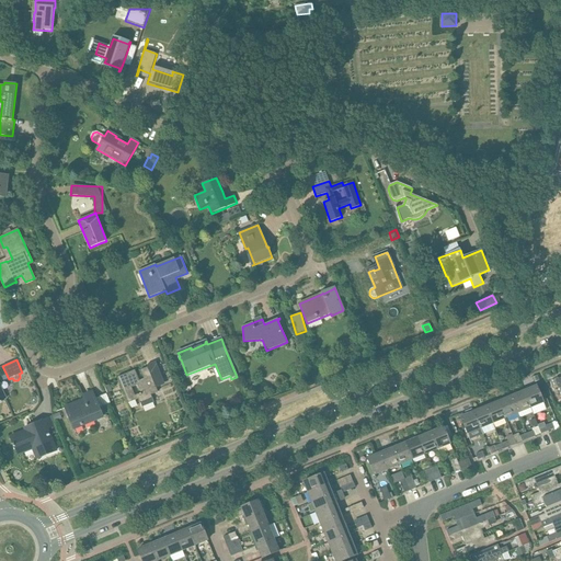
[(151,395),(158,392),(157,388),(165,385),(160,371),(156,362),(147,365),(148,367),(140,370),(144,379),(137,381),(133,371),(117,377),(128,403),(139,399),(142,408),(155,403),(151,395)]
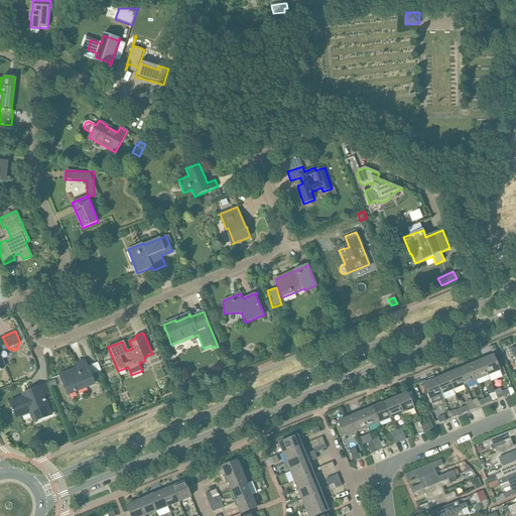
[(488,375),(500,370),(493,353),(488,355),(489,357),(482,360),(488,375)]
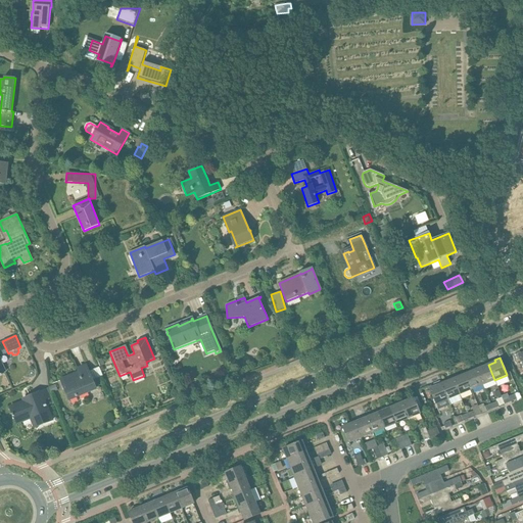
[(483,385),(494,380),(488,365),(481,368),(480,366),(476,368),(483,385)]
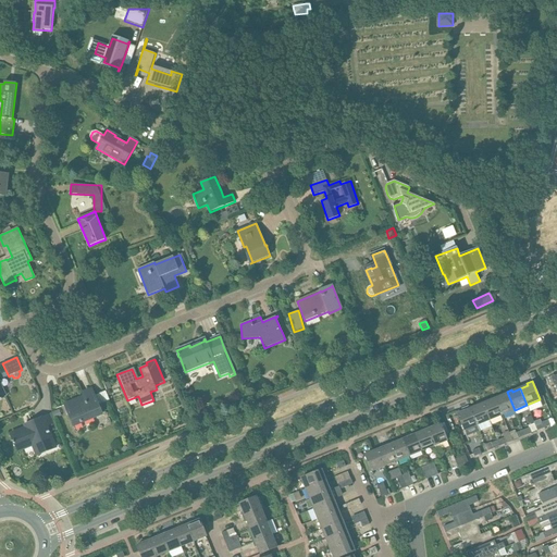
[(102,413),(96,399),(91,390),(83,394),(84,397),(64,405),(74,425),(102,413)]
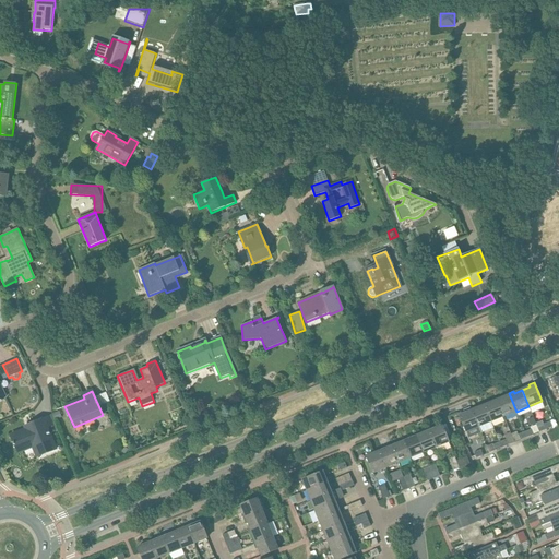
[(503,417),(516,412),(509,393),(503,394),(504,397),(497,401),(503,417)]
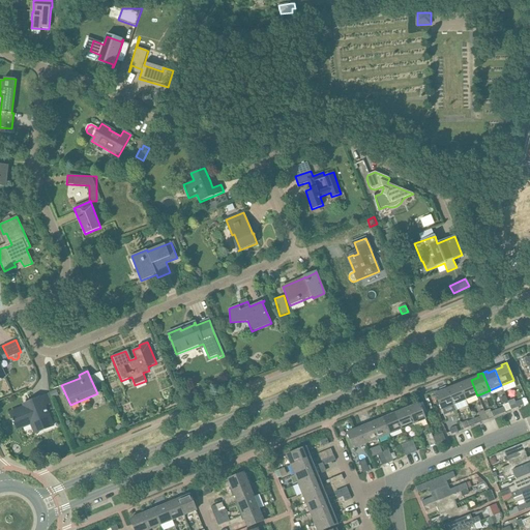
[(466,400),(477,395),(471,380),(464,382),(463,380),(459,382),(466,400)]
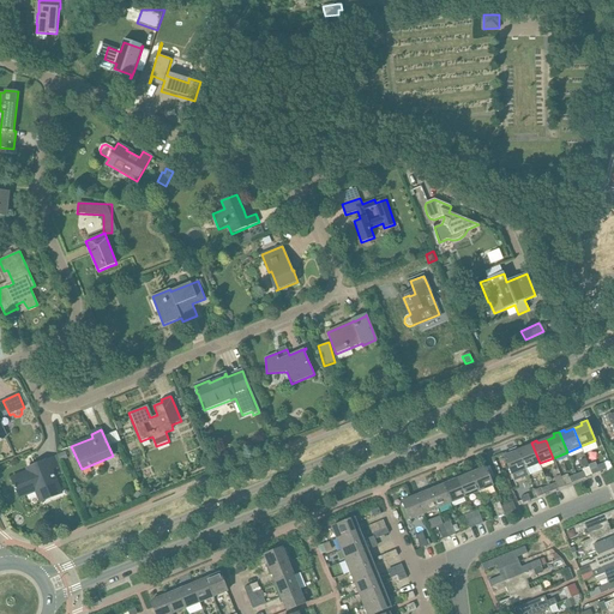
[(527,447),(518,451),(525,469),(529,476),(542,470),(531,443),(525,445),(527,447)]
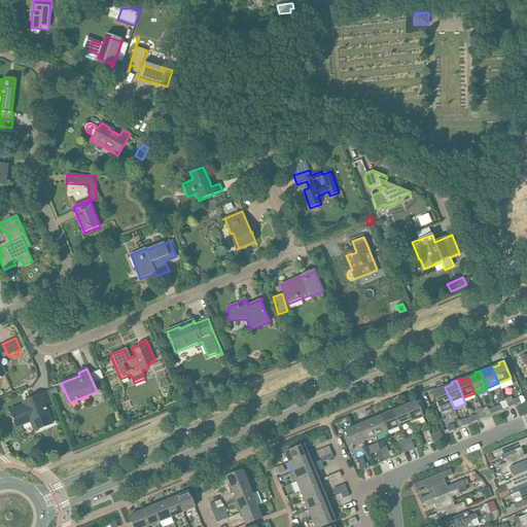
[(440,408),(451,402),(445,387),(437,390),(436,387),(431,389),(440,408)]
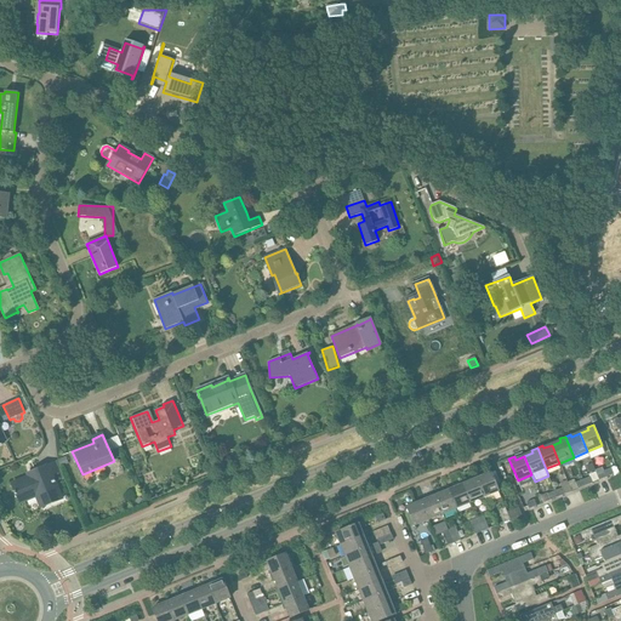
[(41,508),(46,506),(62,500),(49,466),(47,466),(47,467),(40,469),(27,474),(28,477),(11,484),(15,493),(16,496),(16,495),(20,503),(36,496),(41,508)]
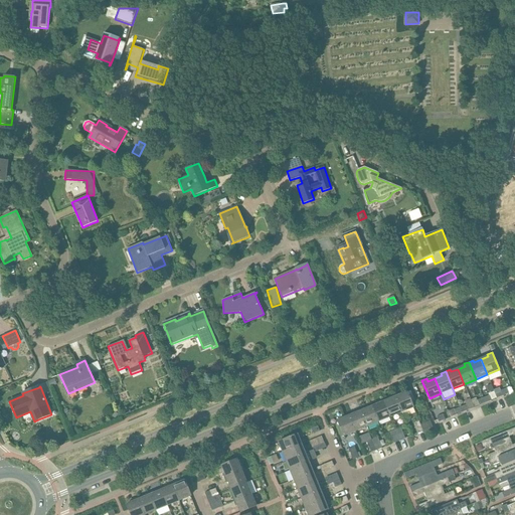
[(415,412),(413,407),(407,392),(400,395),(399,393),(394,394),(401,412),(403,417),(415,412)]
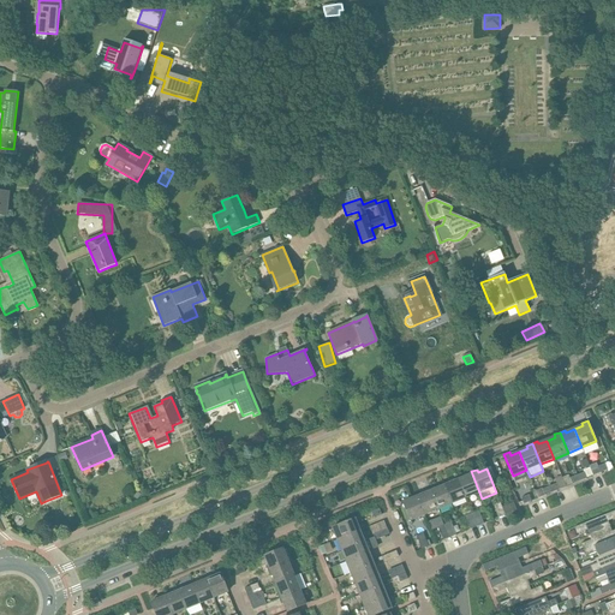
[(466,499),(479,493),(471,471),(465,473),(466,477),(459,481),(466,499)]
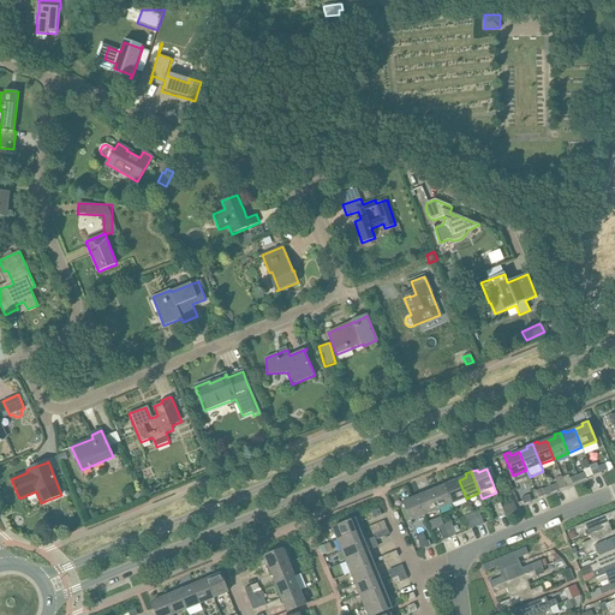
[(452,503),(466,499),(459,481),(451,483),(449,481),(443,483),(452,503)]
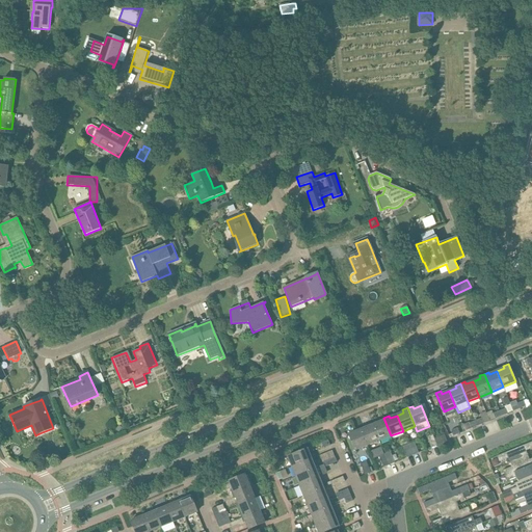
[(379,441),(391,435),(383,418),(379,420),(379,422),(373,425),(379,441)]
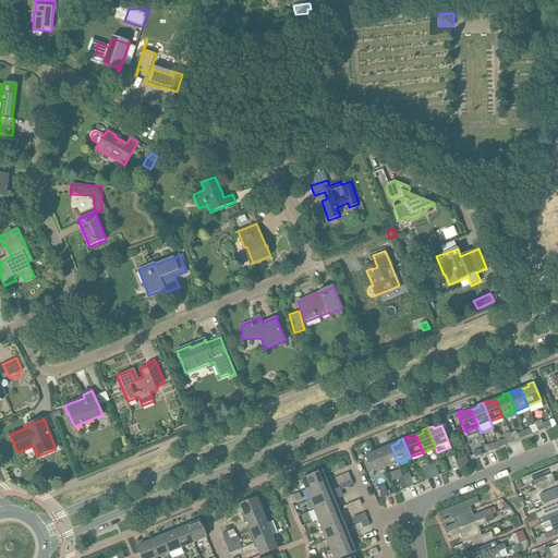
[(386,466),(398,462),(391,446),(384,449),(383,446),(377,448),(386,466)]
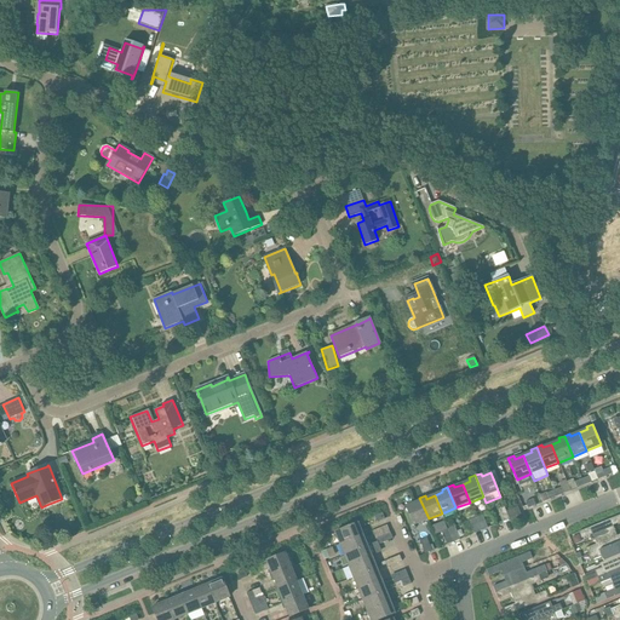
[(414,524),(429,518),(419,498),(414,500),(415,504),(406,506),(414,524)]
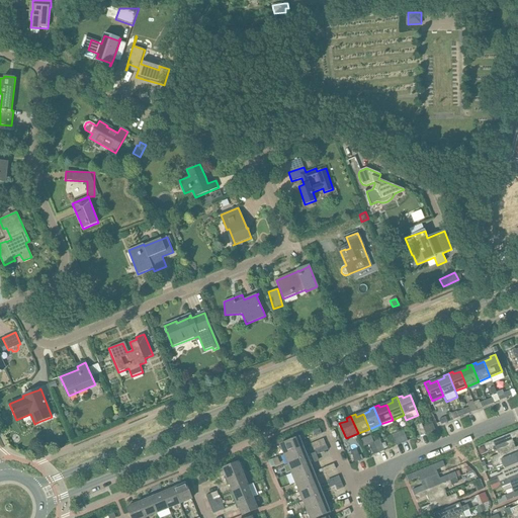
[(433,423),(423,427),(421,423),(416,425),(420,436),(435,430),(433,423)]
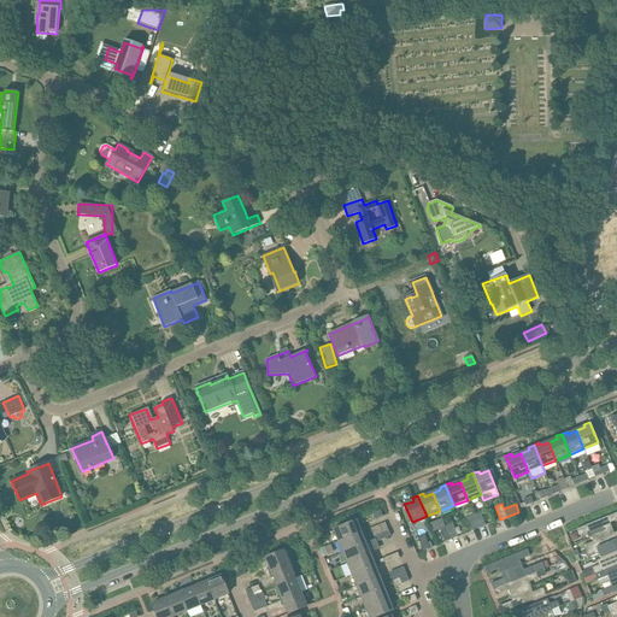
[(371,522),(383,517),(381,511),(369,516),(371,522)]
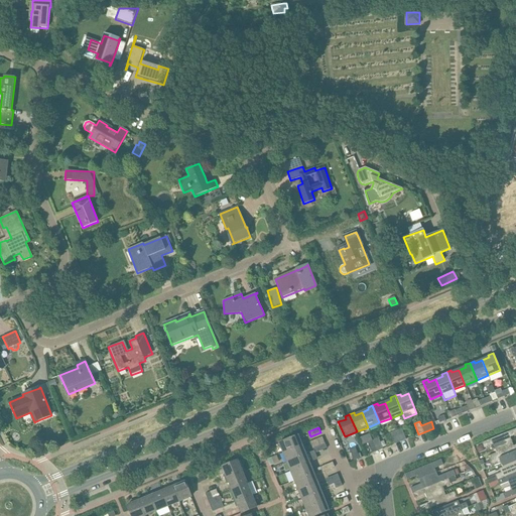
[(400,441),(406,439),(402,428),(396,431),(400,441)]
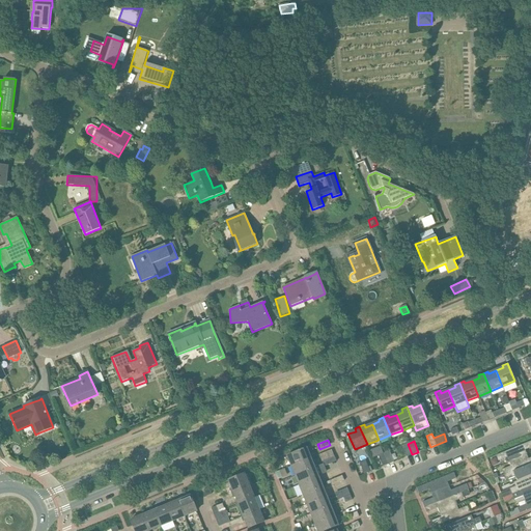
[(509,462),(527,454),(525,450),(530,447),(530,441),(496,455),(499,462),(507,457),(509,462)]
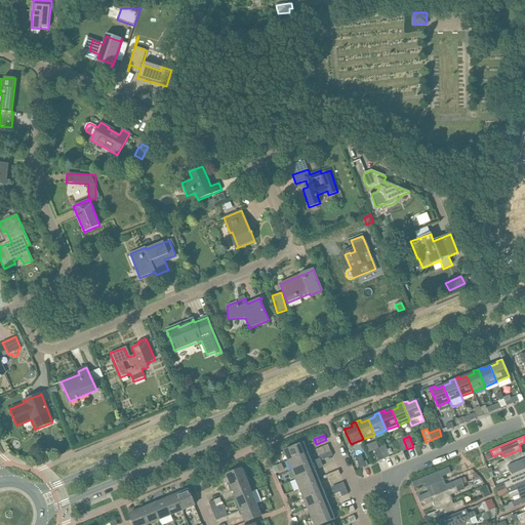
[(402,452),(407,449),(403,439),(398,441),(402,452)]
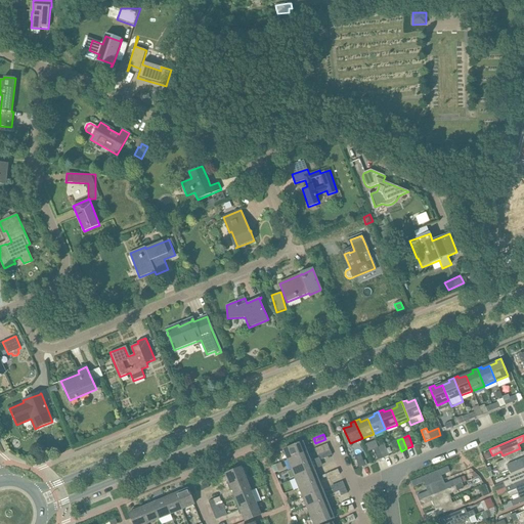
[(288,460),(307,452),(303,442),(284,450),(288,460)]
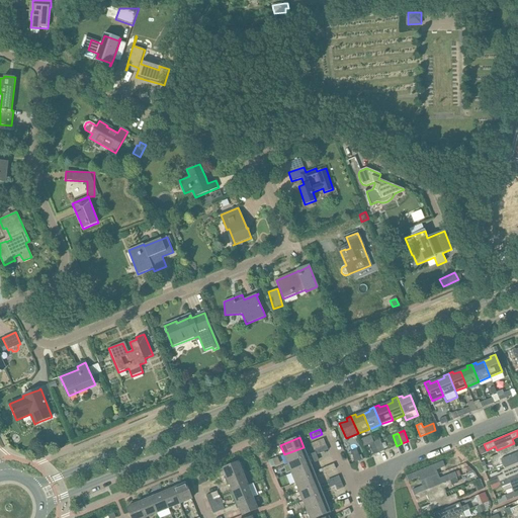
[(379,453),(384,451),(380,440),(374,442),(379,453)]
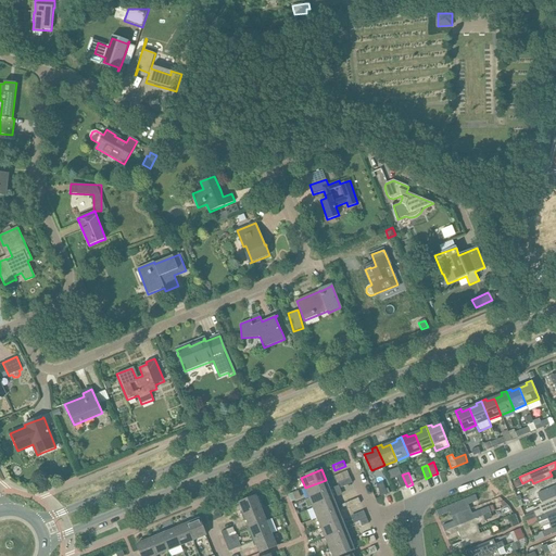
[(401,489),(407,487),(402,475),(396,477),(401,489)]
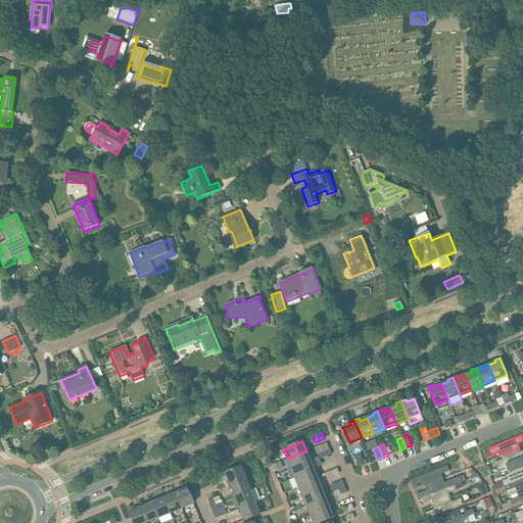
[(491,470),(522,457),(522,450),(521,452),(519,447),(502,455),(504,459),(489,465),(491,470)]
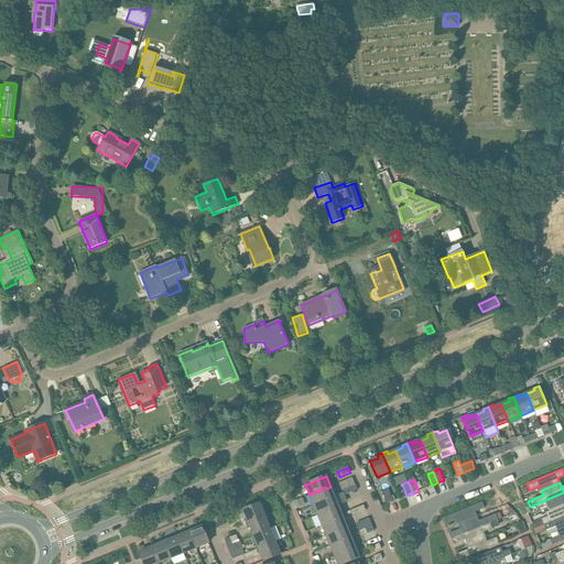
[(314,506),(334,497),(331,487),(310,495),(314,506)]
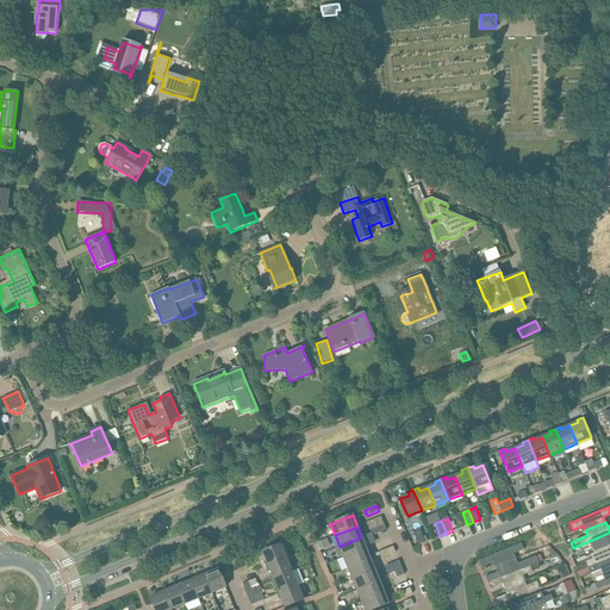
[(418,545),(425,542),(419,529),(414,533),(418,545)]
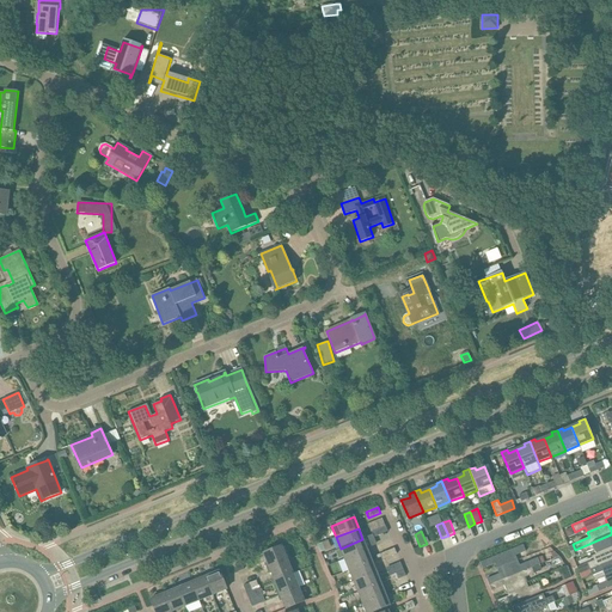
[(611,534),(575,550),(570,552),(573,558),(594,550),(595,555),(611,548),(611,534)]
